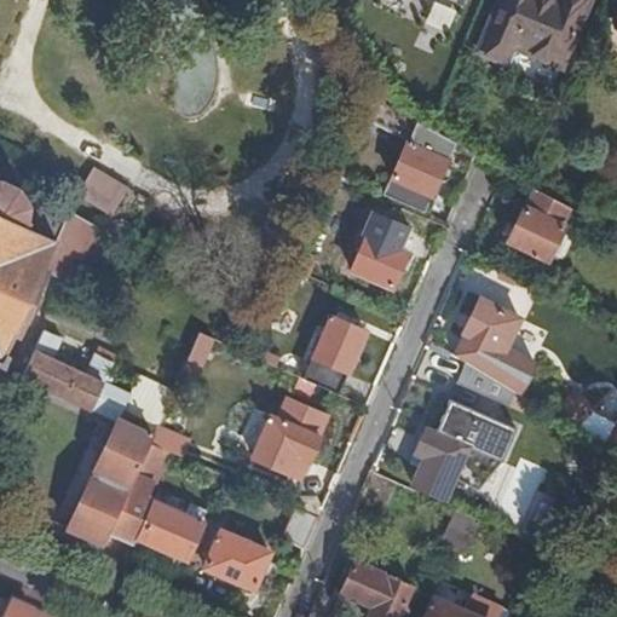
[(496,0),(476,51),(529,75),(532,67),(546,73),(551,73),(557,69),(586,0),(496,0)]
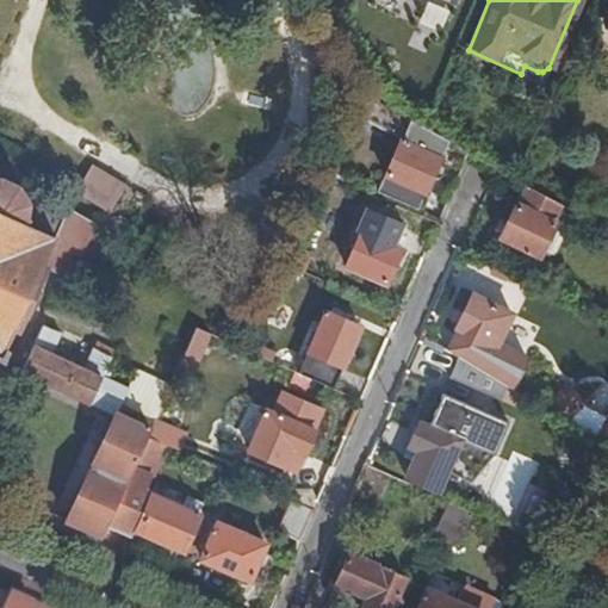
[(388,106),(371,80),(357,111),(402,137),(385,173),(425,190),(447,140),(421,124),(388,106)]
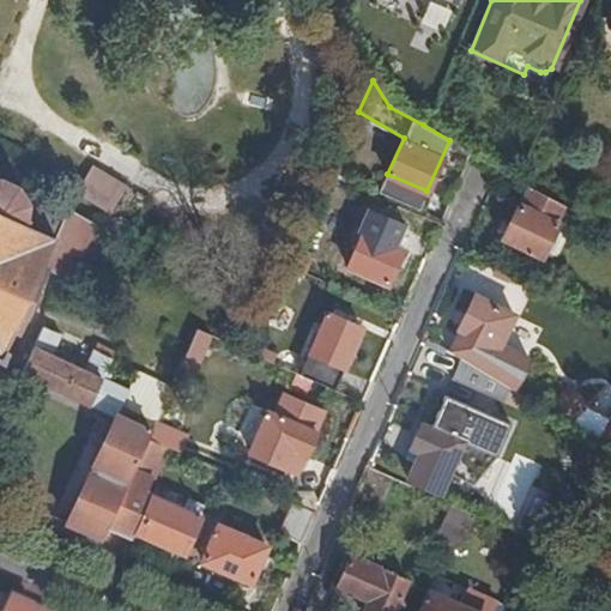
[(95,219),(68,204),(65,211),(31,198),(20,183),(10,176),(0,173),(0,357),(1,357),(13,328),(18,330),(47,267),(67,277),(95,219)]
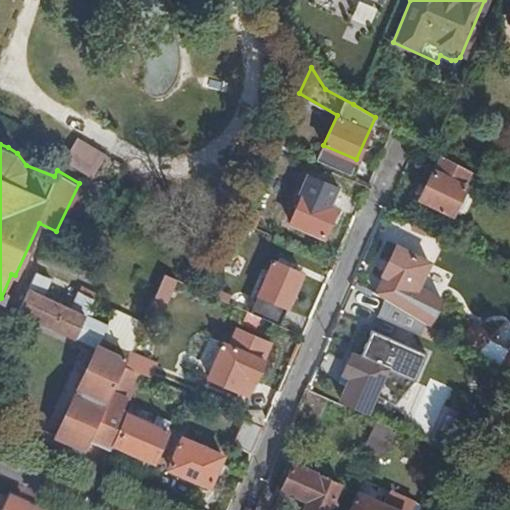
[(66,149),(62,159),(57,170),(79,183),(84,186),(95,161),(66,149)]
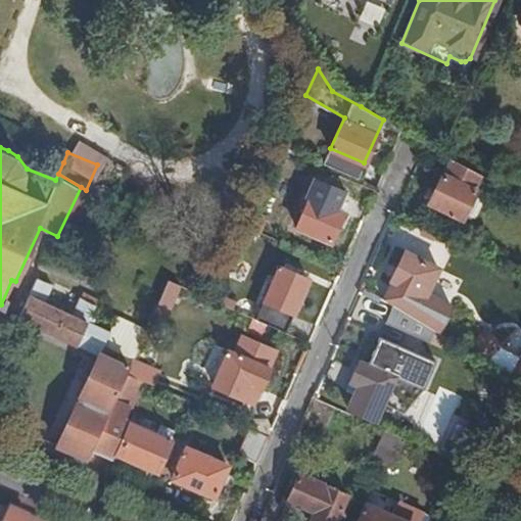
[(479,173),(452,157),(444,174),(440,173),(428,201),(462,218),(475,189),(473,187),(479,173)]
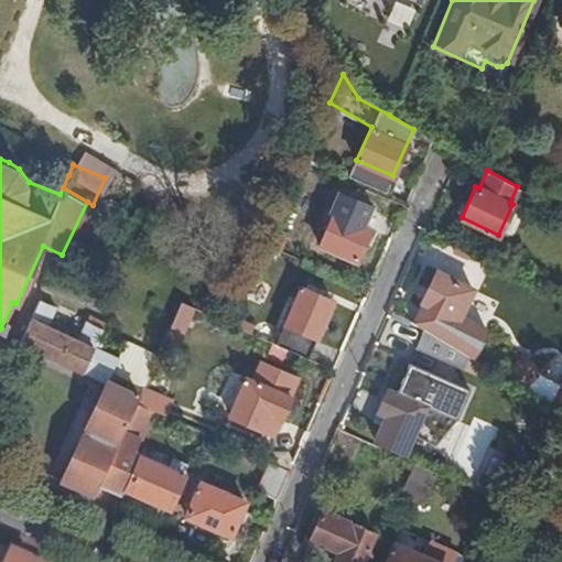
[(338,191),(330,211),(333,213),(320,244),(356,260),(369,228),(363,225),(371,205),(338,191)]
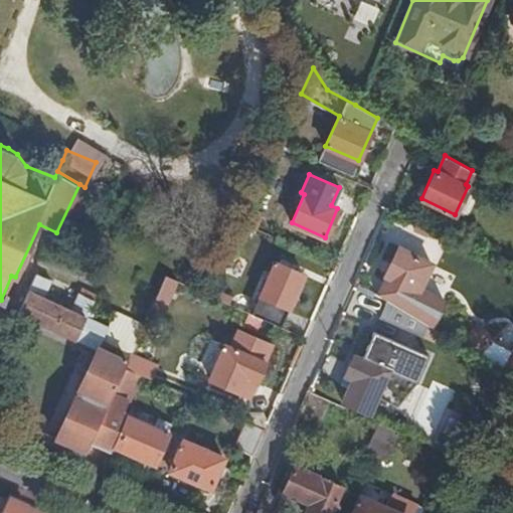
[(250,207),(243,222),(254,227),(262,211),(250,207)]
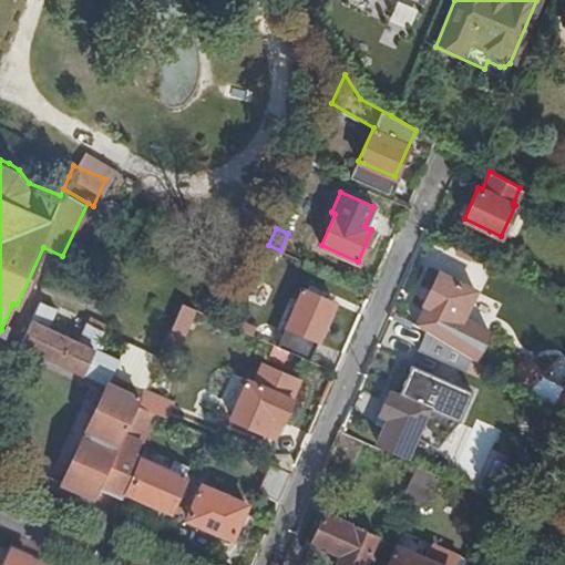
[(415,324),(473,359),(486,329),(461,316),(474,289),(439,271),(423,304),(425,305),(415,324)]
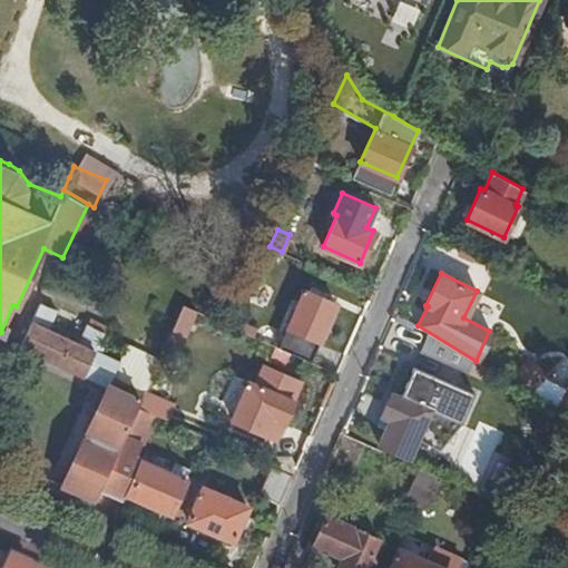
[(303,290),(278,348),(309,361),(317,340),(319,341),(334,304),(303,290)]
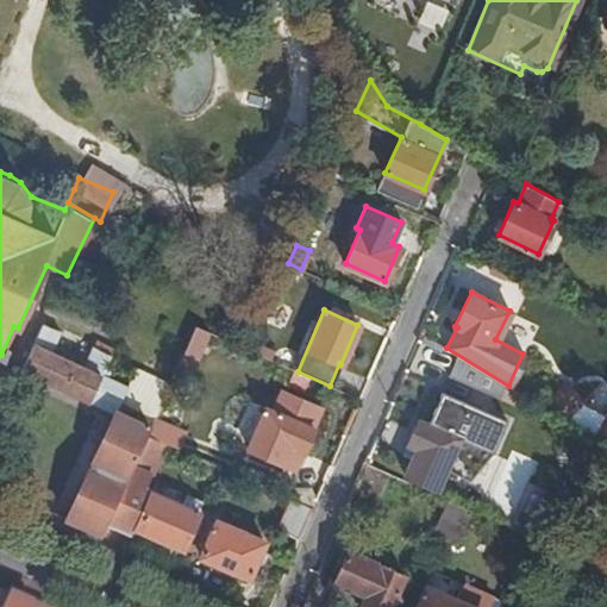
[(42,323),(19,369),(87,400),(89,400),(114,412),(126,386),(106,377),(110,369),(104,367),(110,355),(92,346),(82,367),(50,351),(58,331),(42,323)]
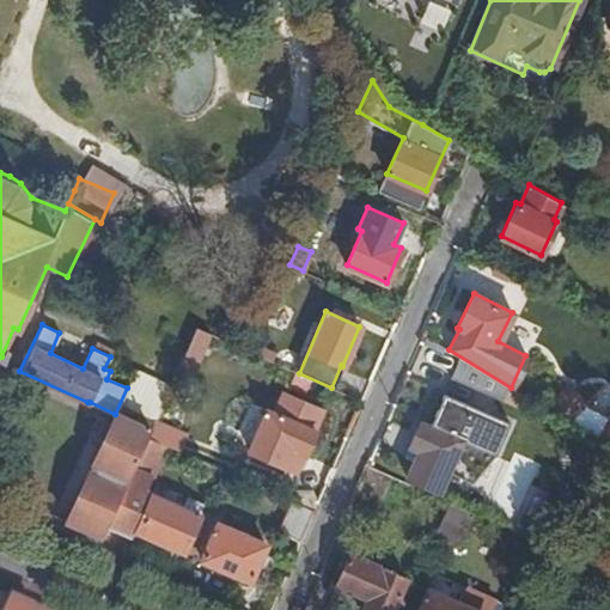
[(195,328),(183,354),(196,359),(208,333),(195,328)]
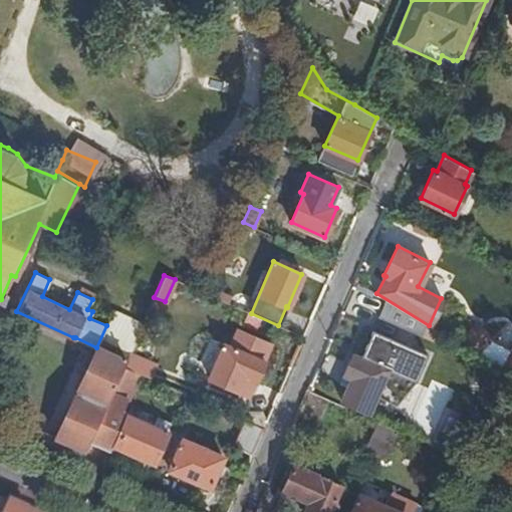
[(474,352),(493,334),(475,323),(461,344),(474,352)]
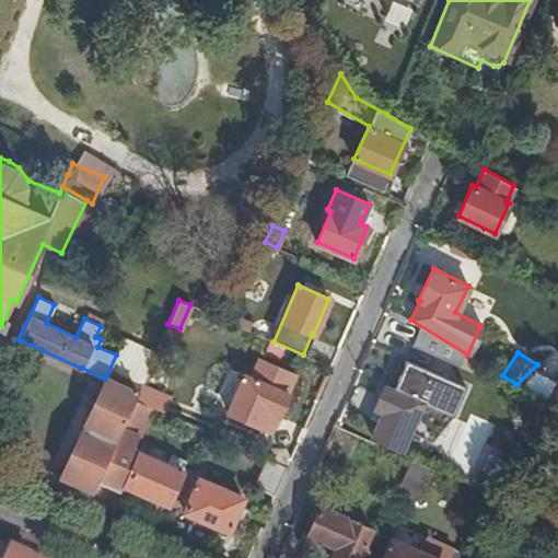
[(251,378),(244,375),(229,411),(258,426),(266,409),(278,415),(287,394),(286,393),(293,374),(259,359),(251,378)]
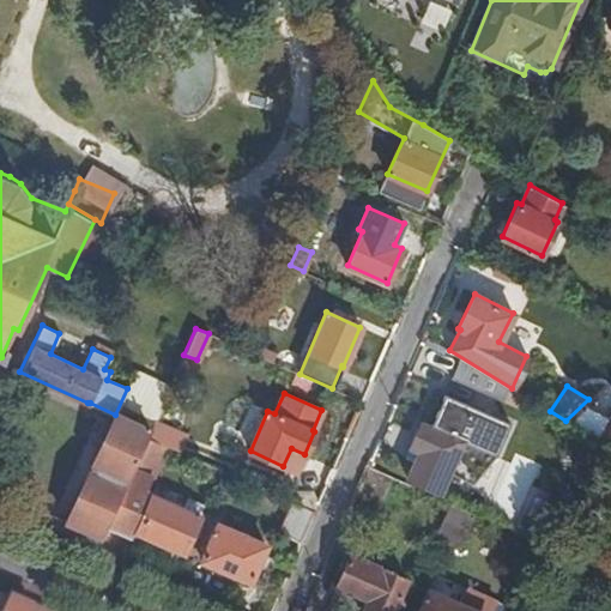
[(35,507),(30,518),(96,546),(109,519),(146,436),(155,419),(155,417),(143,411),(137,424),(115,415),(66,520),(35,507)]
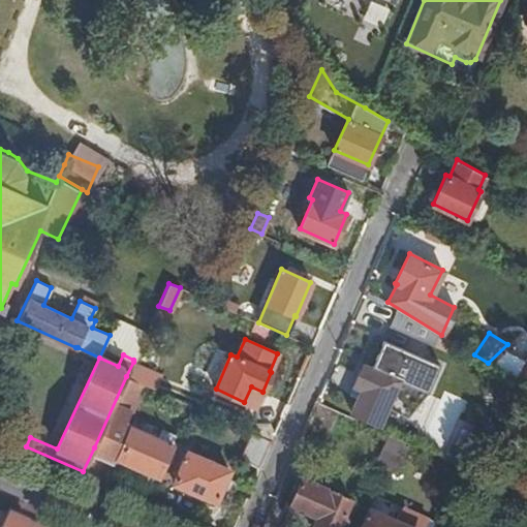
[(133,362),(126,376),(144,384),(154,390),(160,375),(133,362)]
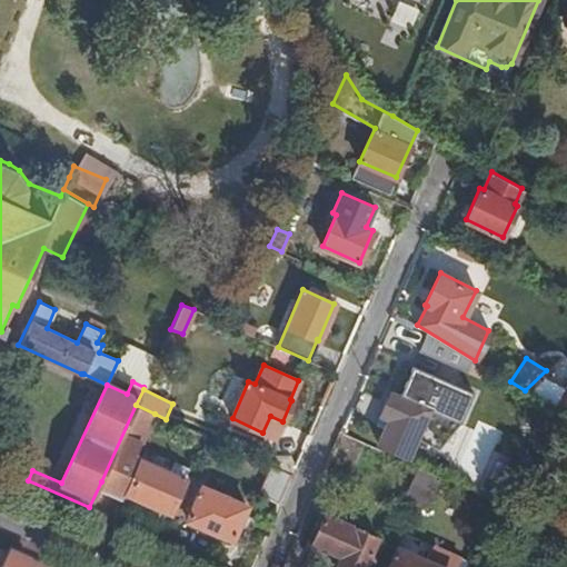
[(428,408),(390,393),(381,415),(389,419),(379,444),(407,457),(428,408)]
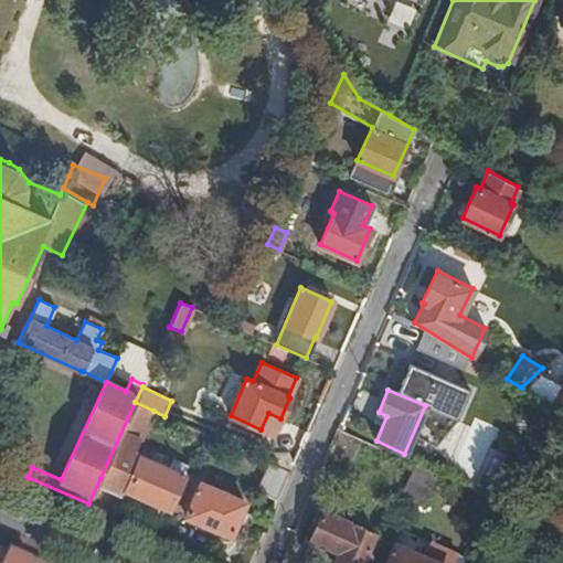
[(135,402),(101,478),(169,509),(170,505),(179,509),(191,481),(182,478),(183,476),(140,457),(139,458),(133,455),(153,411),(135,402)]
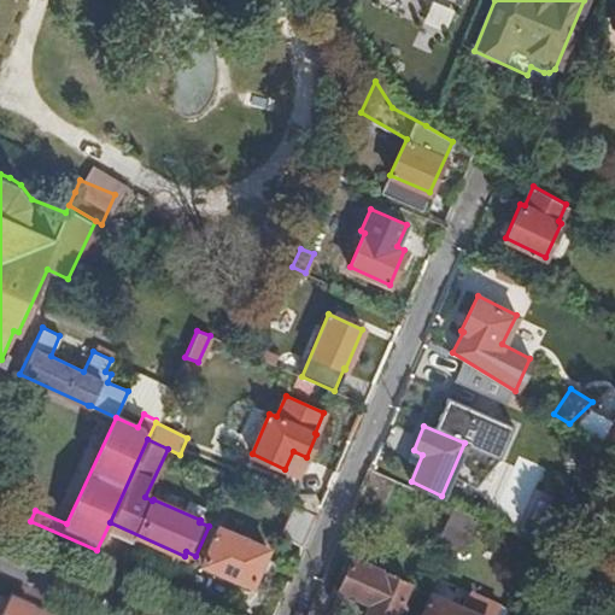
[(394,480),(369,469),(357,496),(384,508),(394,480)]
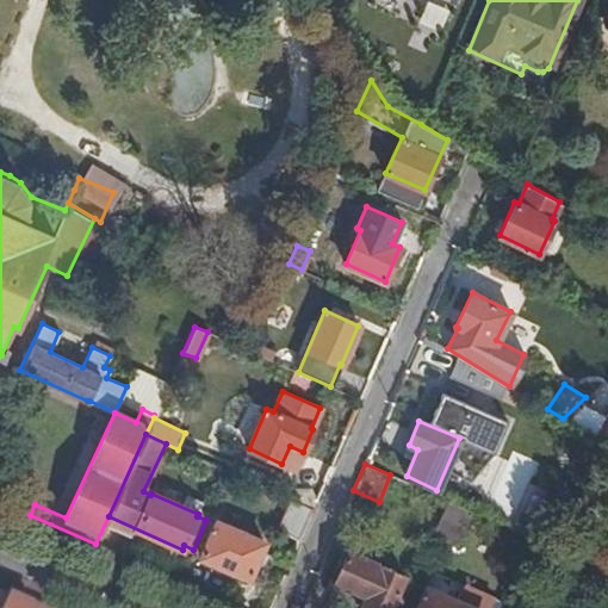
[(597,543),(607,519),(607,508),(557,483),(544,514),(597,543)]
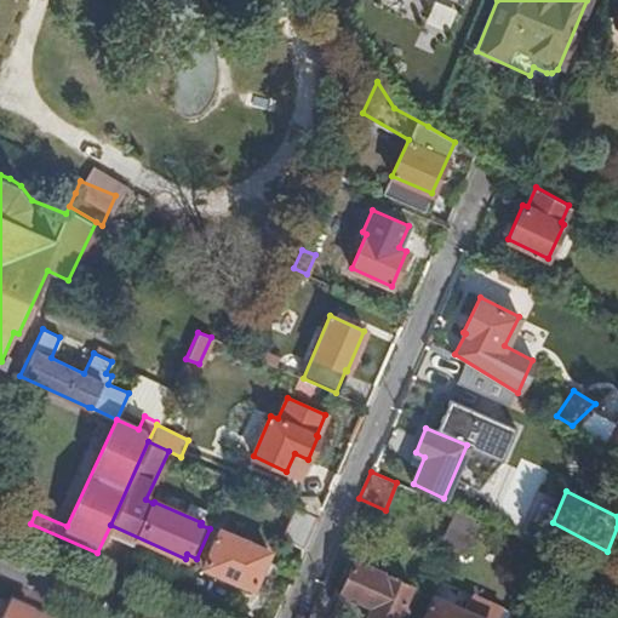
[(304,548),(318,518),(293,507),(280,536),(304,548)]
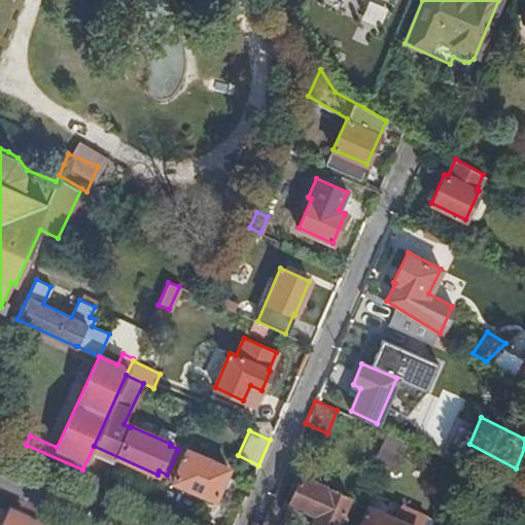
[(394,466),(407,441),(386,431),(375,457),(394,466)]
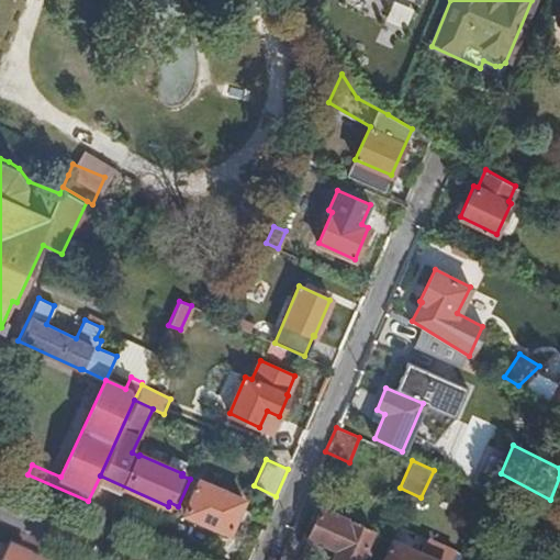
[(199,482),(200,480),(203,473),(194,469),(190,479),(199,482)]
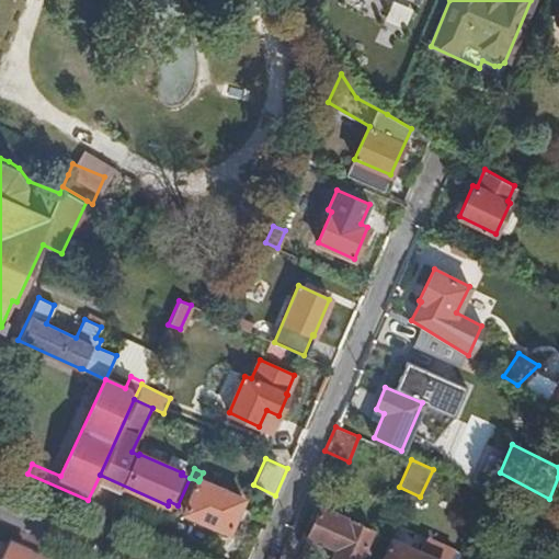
[(190,478),(178,505),(185,509),(184,512),(227,532),(242,498),(200,479),(198,481),(190,478)]
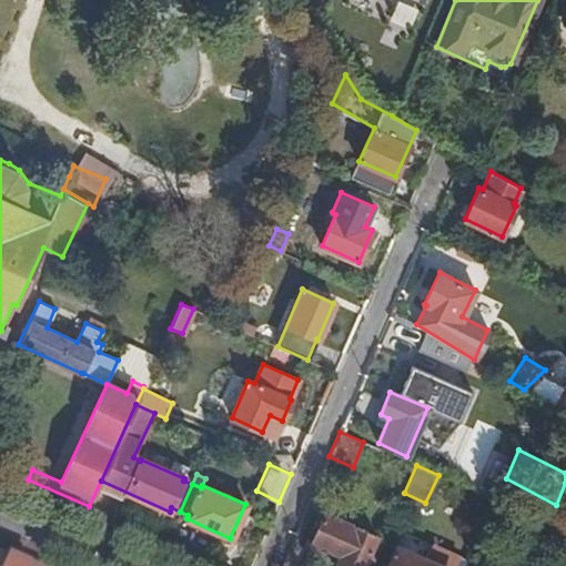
[(361,565),(366,556),(374,561),(382,542),(374,538),(375,535),(324,514),(306,556),(330,565),(361,565)]
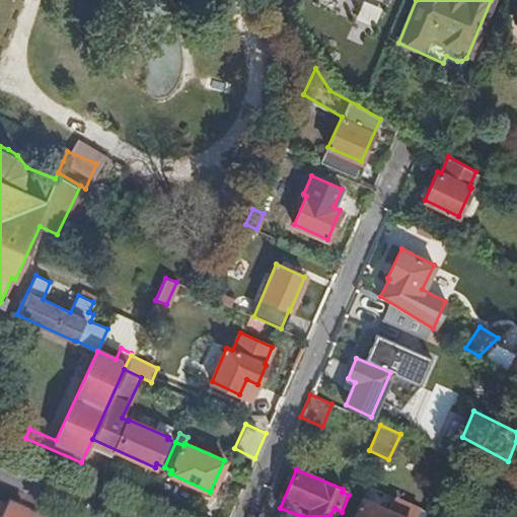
[(426,516),(429,512),(394,496),(387,510),(363,499),(354,516),(426,516)]
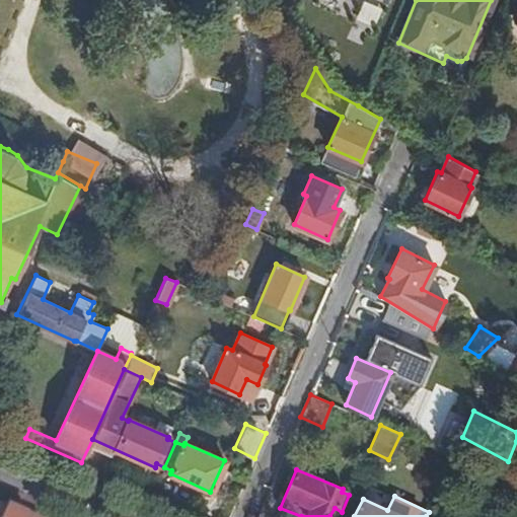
[(43,516),(8,502),(3,512),(1,516),(43,516)]
